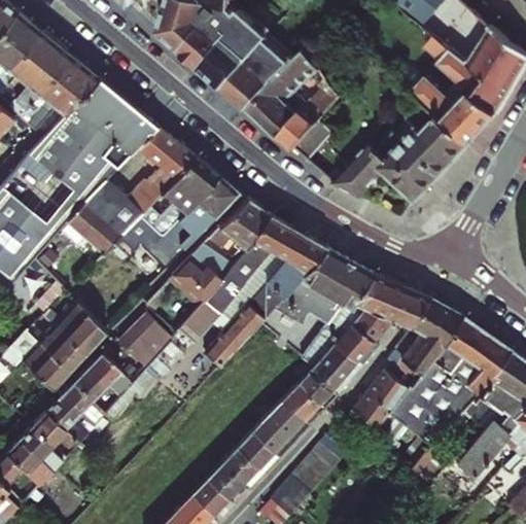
[(0,33),(18,12),(2,0),(0,0),(0,33)]
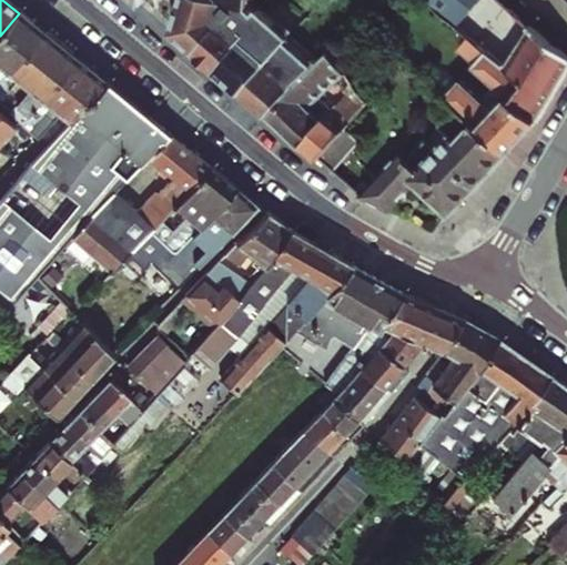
[(185,0),(175,36),(270,118),(336,52),(338,50),(353,37),(323,10),(296,40),(264,12),(261,17),(259,16),(263,0),(185,0)]
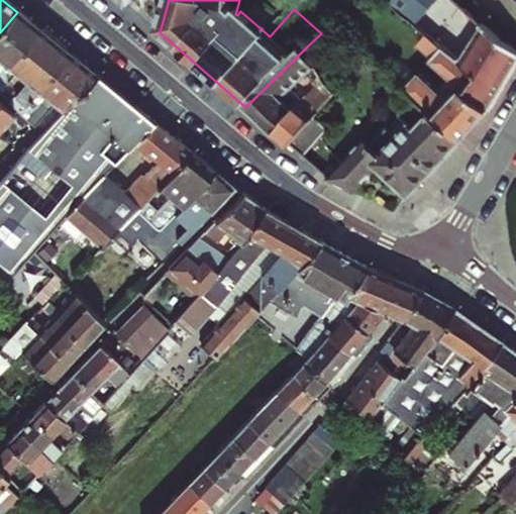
[(490,114),(515,69),(515,54),(469,15),(451,0),(440,0),(424,20),(406,5),(410,0),(393,0),(389,5),(394,8),(442,49),(478,76),(467,96),(490,114)]
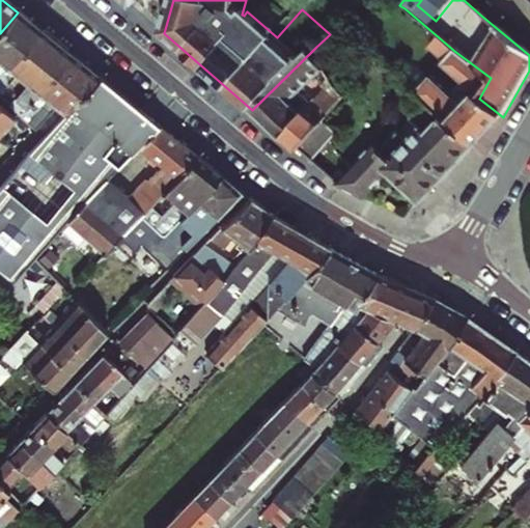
[(427,105),(474,148),(502,120),(503,117),(479,99),(491,78),(454,51),(405,8),(398,16),(417,31),(414,35),(445,64),(443,66),(475,95),(463,108),(433,79),(416,95),(427,105)]
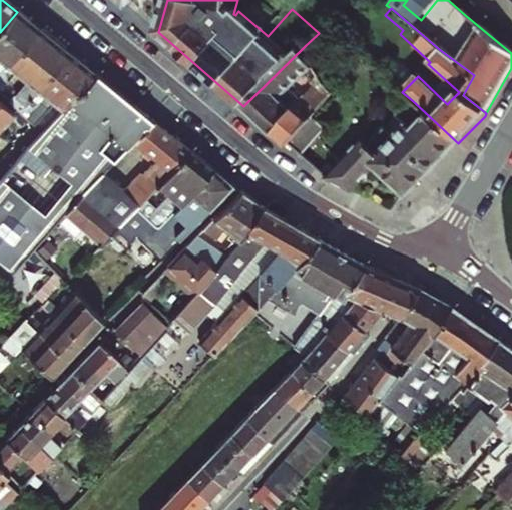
[(0,75),(1,76),(39,29),(17,12),(0,32),(0,75)]
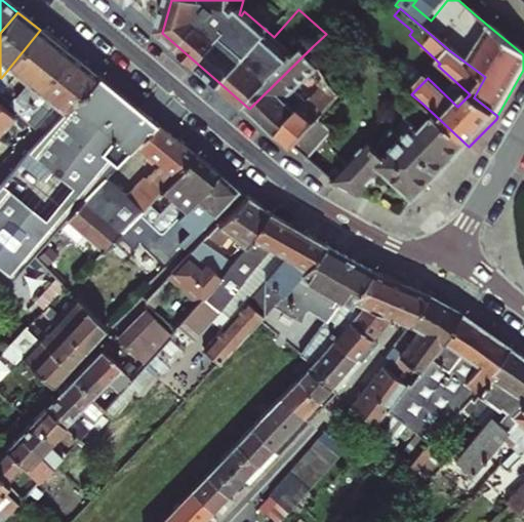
[(70,54),(40,30),(1,78),(0,79),(0,81),(6,87),(16,77),(26,84),(14,99),(27,110),(70,54)]
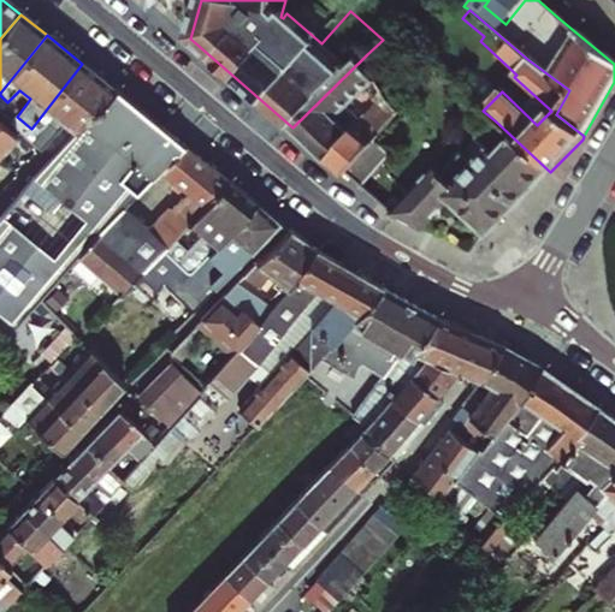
[(326,162),(352,135),(336,122),(376,83),(365,57),(293,128),(290,130),(326,162)]
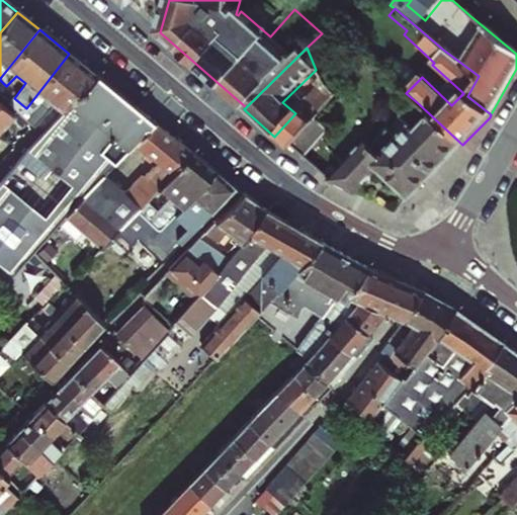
[(89,70),(69,54),(26,108),(21,116),(32,126),(35,129),(56,105),(89,70)]
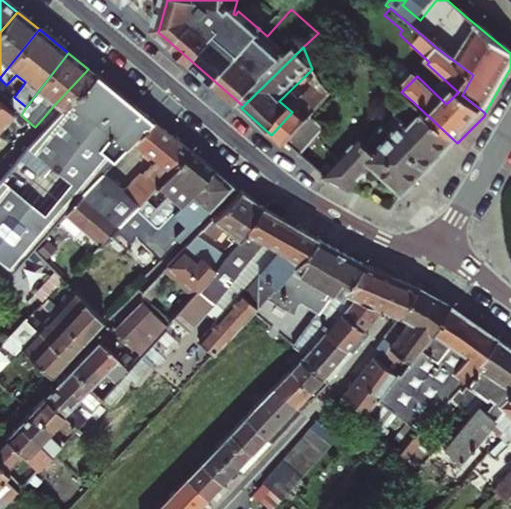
[(88,69),(55,104),(59,108),(64,111),(96,76),(92,73),(88,69)]
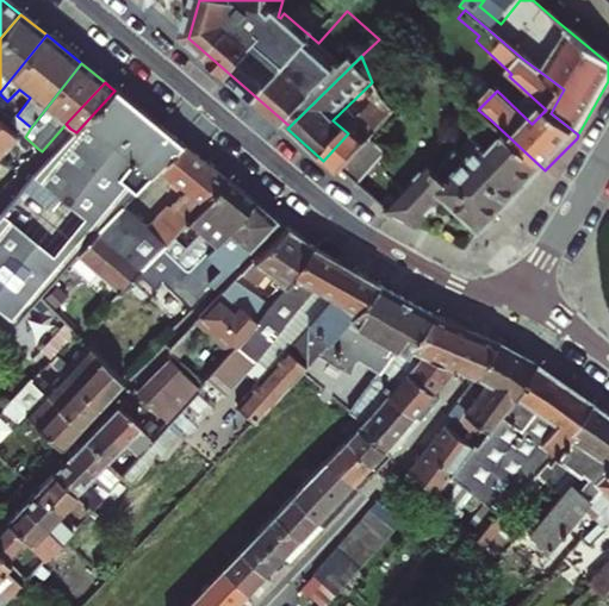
[(7,101),(0,94),(0,113),(25,137),(31,127),(17,116),(30,98),(19,89),(7,101)]
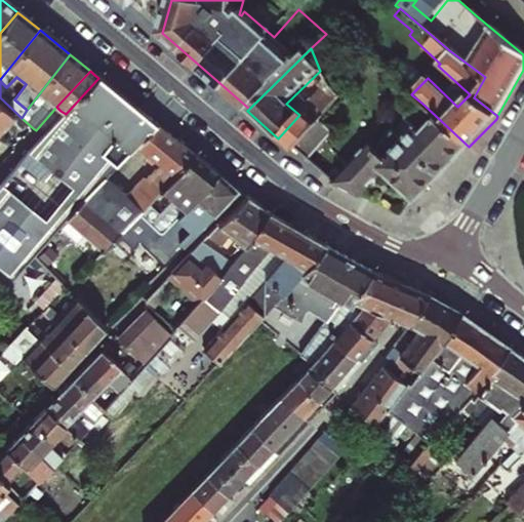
[(98,78),(66,114),(24,159),(0,188),(0,270),(1,271),(9,279),(12,281),(66,223),(86,201),(134,152),(158,126),(98,78)]
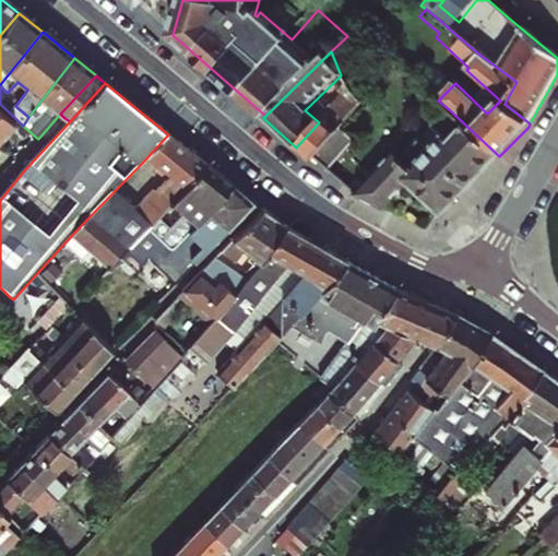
[(334,105),(351,119),(364,105),(353,94),(346,83),(337,93),(341,98),(334,105)]
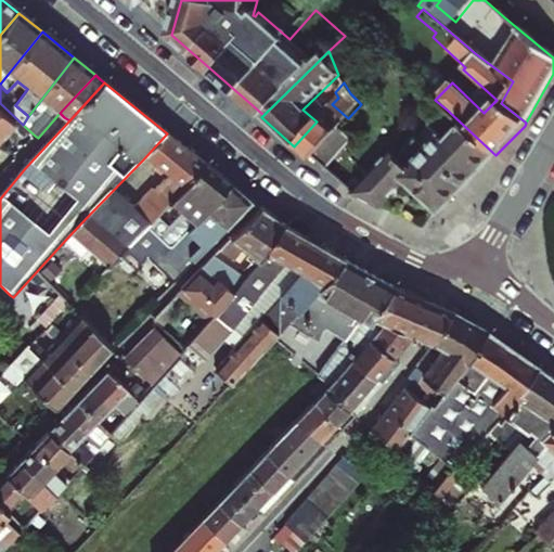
[(440,213),(495,155),(447,110),(429,127),(440,138),(427,152),(416,141),(399,159),(391,153),(353,194),(379,208),(404,181),(440,213)]
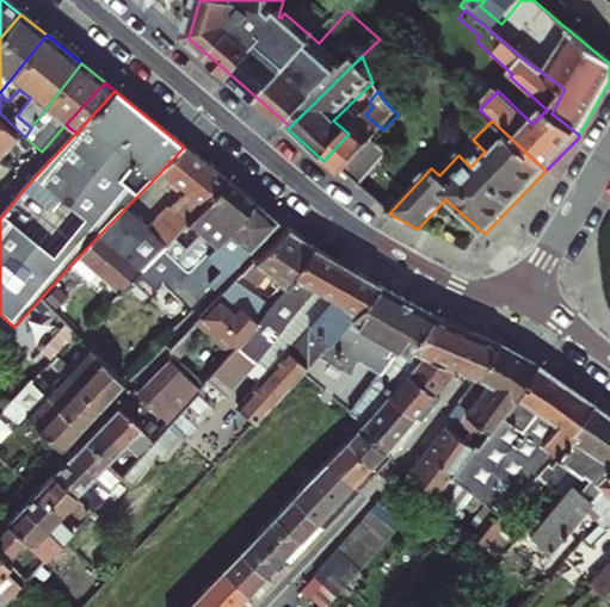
[(0,155),(17,138),(0,123),(0,155)]
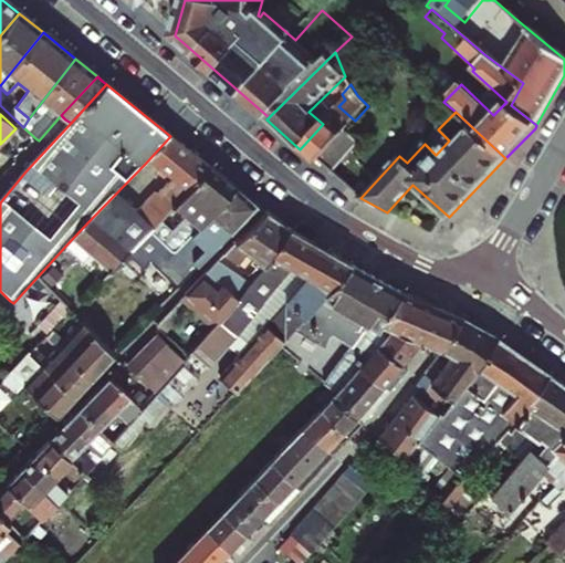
[(318,160),(344,133),(327,118),(323,124),(300,149),(316,163),(318,160)]
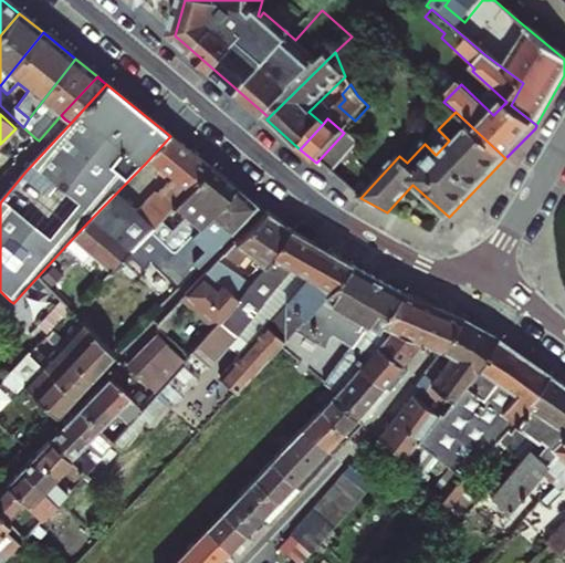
[(318,160),(334,174),(361,145),(344,133),(318,160)]
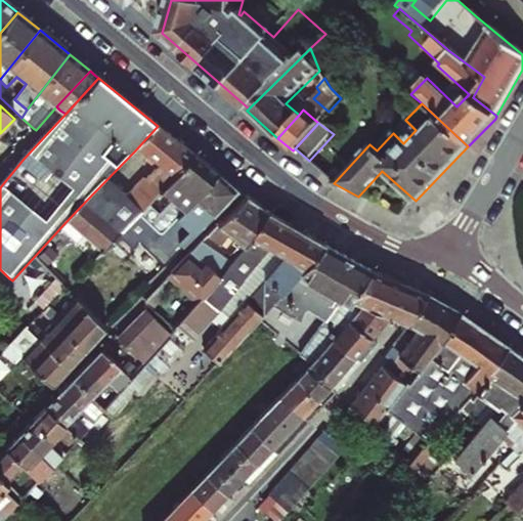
[(142,213),(149,205),(162,192),(195,157),(158,126),(134,152),(153,166),(158,161),(163,165),(144,185),(141,184),(128,200),(142,213)]
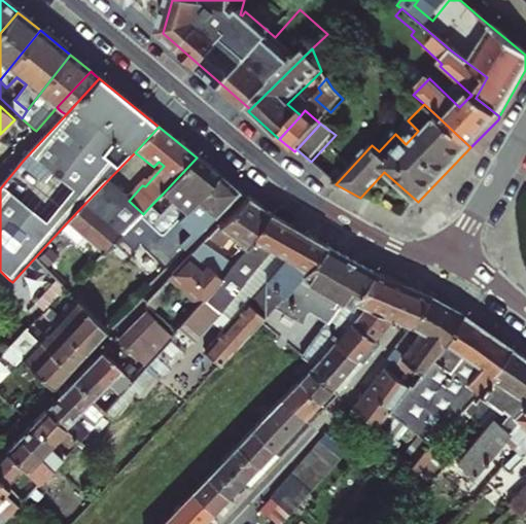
[(178,221),(219,176),(197,158),(163,194),(173,204),(162,216),(150,206),(143,214),(140,217),(151,228),(163,239),(178,221)]
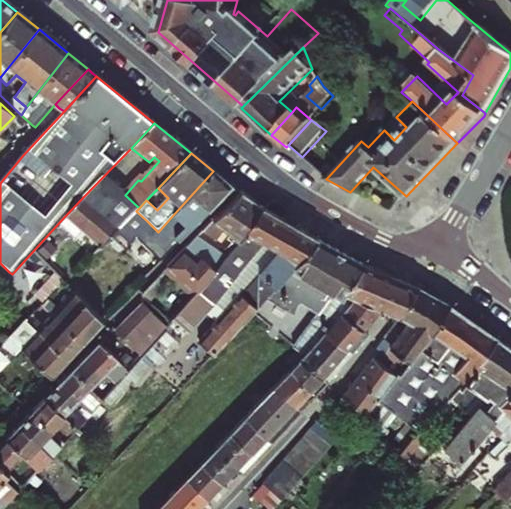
[(213,171),(173,215),(191,232),(233,186),(213,171)]
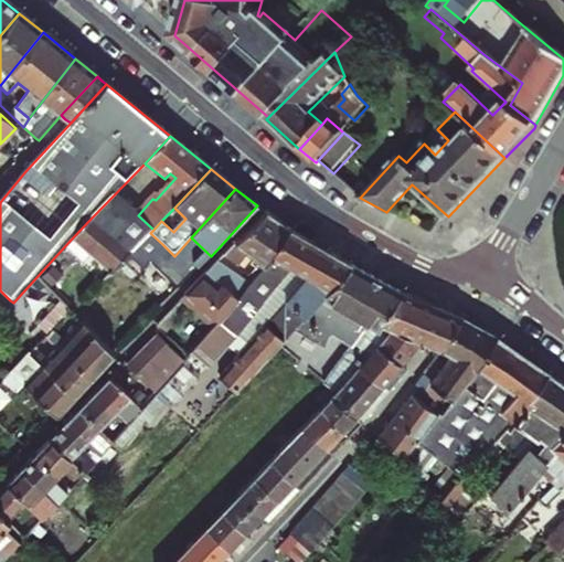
[(153,230),(138,215),(131,210),(112,232),(134,251),(135,248),(150,233),(153,230)]
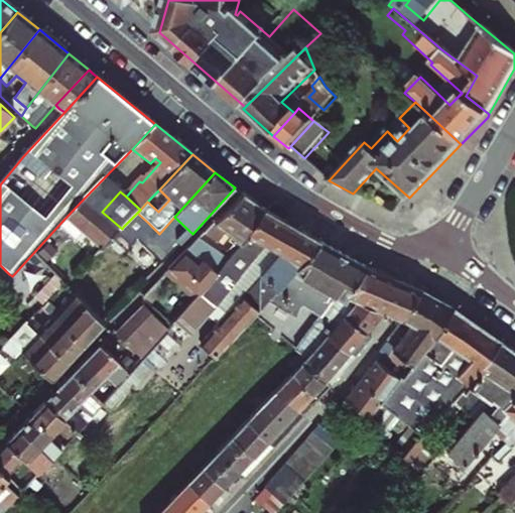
[(243,196),(205,234),(217,244),(226,233),(243,245),(254,233),(251,230),(266,212),(243,196)]
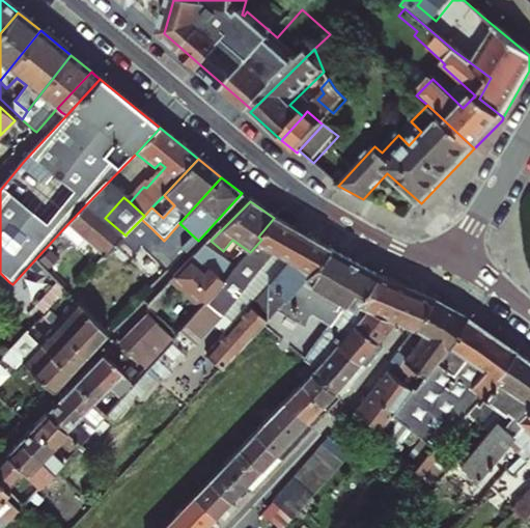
[(126,235),(105,218),(87,203),(66,225),(105,257),(126,235)]
